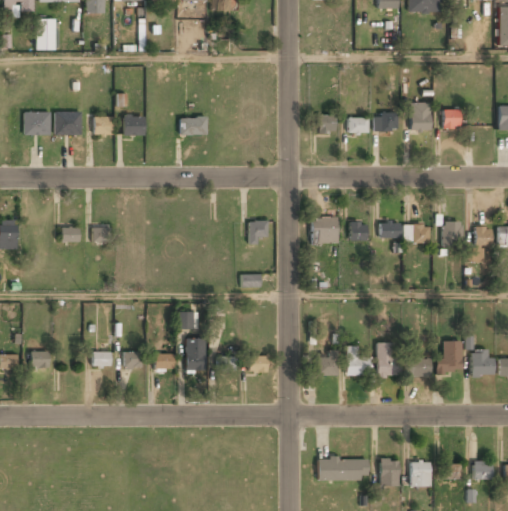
[(4,0),(4,7),(21,7),(21,12),(34,12),(34,0),(4,0)]
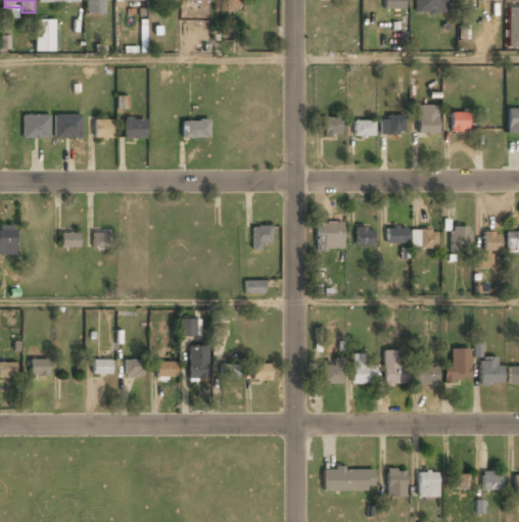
[(89,0),(89,13),(108,13),(108,0),(89,0)]
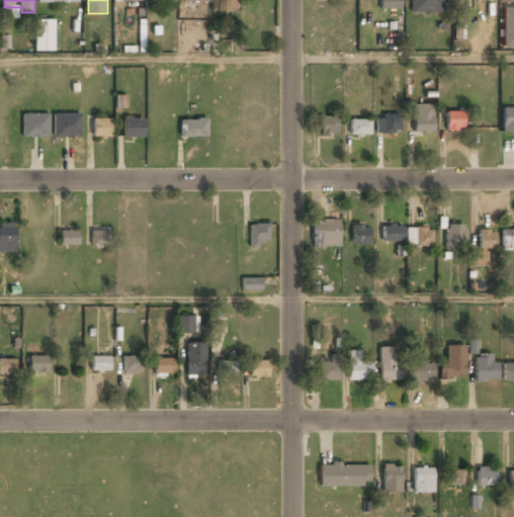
[(216,0),(216,11),(236,11),(236,0),(216,0)]
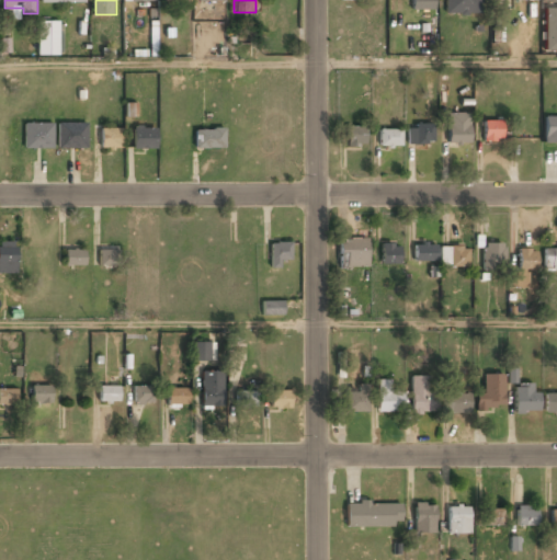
[(416,0),(416,9),(436,9),(436,0),(416,0)]
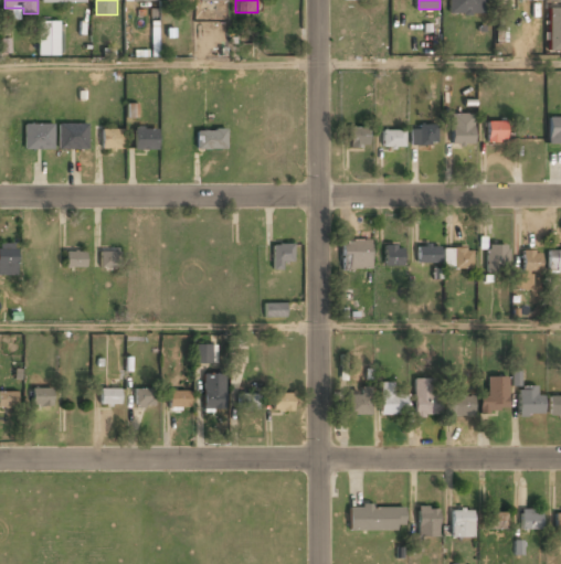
[(453,0),(453,14),(487,14),(487,0),(453,0)]
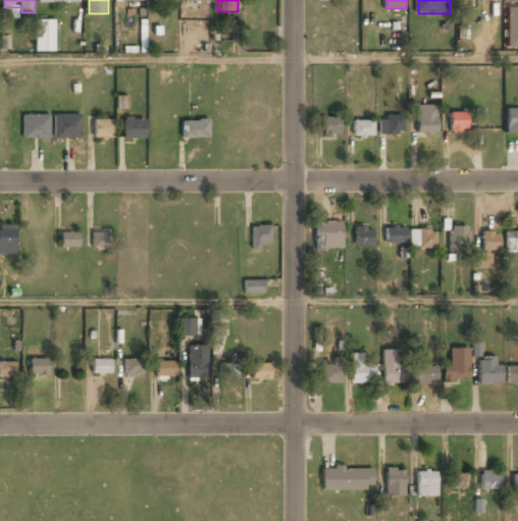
[(517,8),(509,8),(509,47),(517,47),(517,8)]
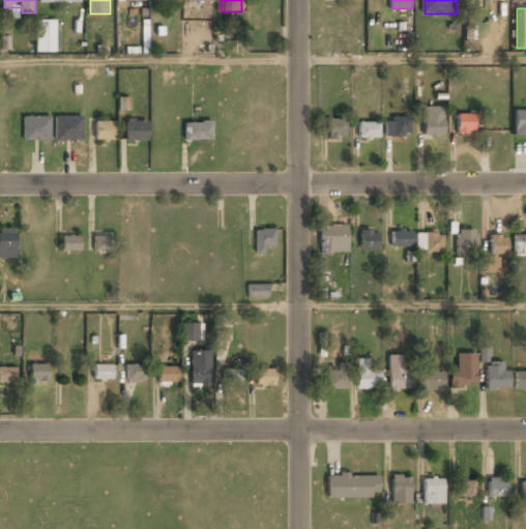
[(58,52),(58,20),(38,20),(38,52),(58,52)]
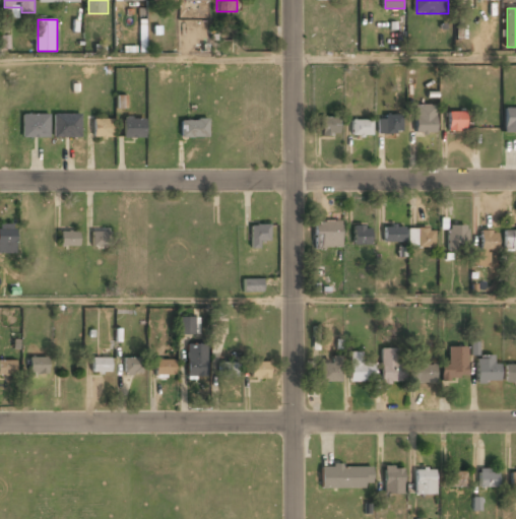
[(129,107),(130,94),(120,94),(120,107),(129,107)]
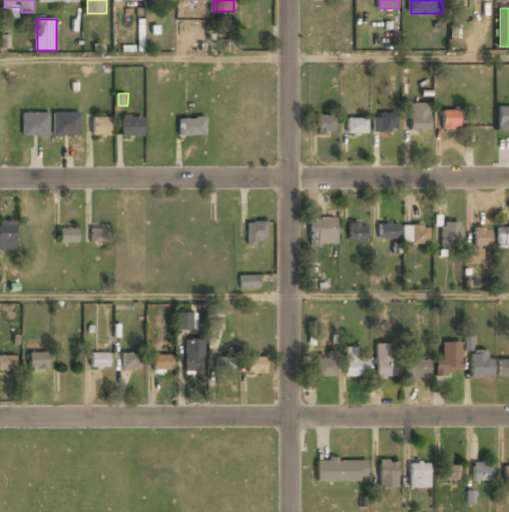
[(412,131),(433,131),(433,103),(412,103),(412,131)]
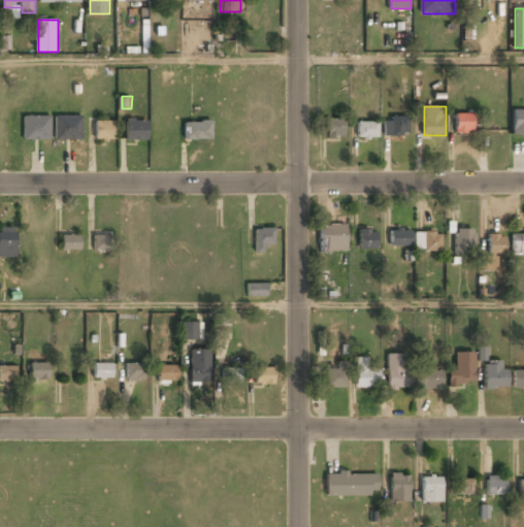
[(516,134),(523,133),(523,108),(515,109),(516,134)]
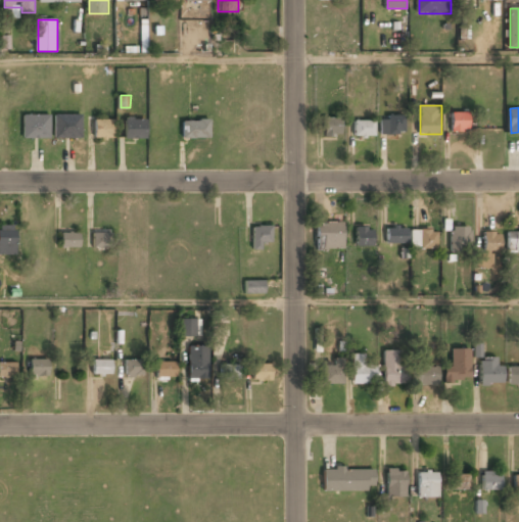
[(57,136),(83,136),(83,112),(57,112),(57,136)]
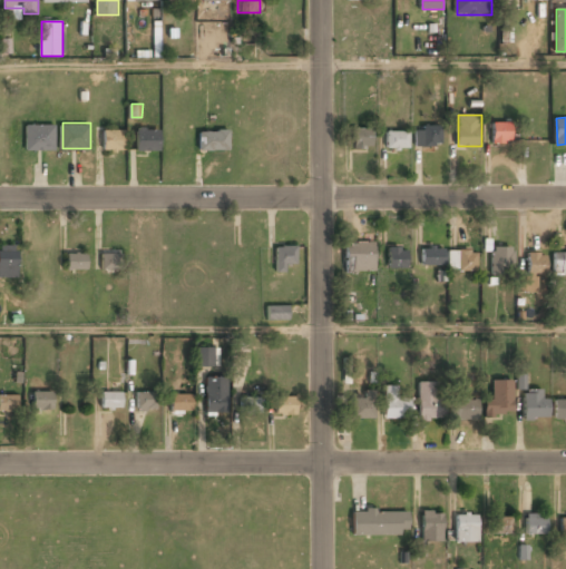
[(494,123),(494,144),(515,144),(515,123),(494,123)]
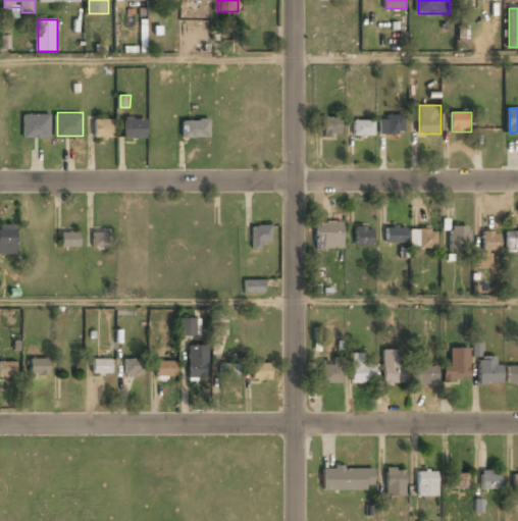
[(52,113),(24,113),(26,137),(52,137),(52,113)]
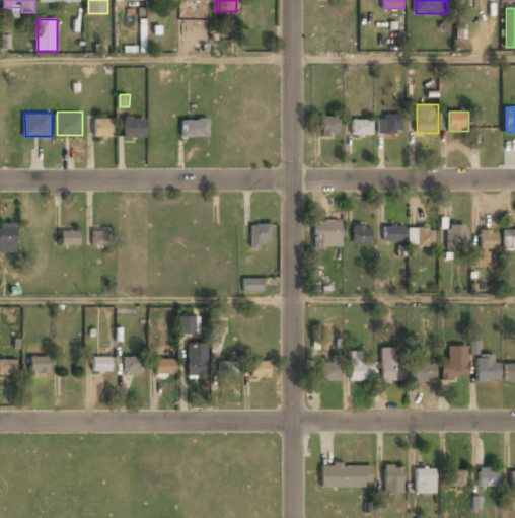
[(379,115),(379,133),(405,133),(405,115),(379,115)]
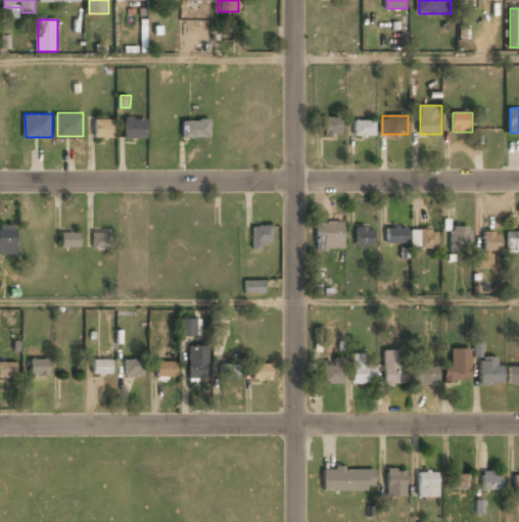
[(343,117),(326,117),(326,136),(343,136),(343,117)]
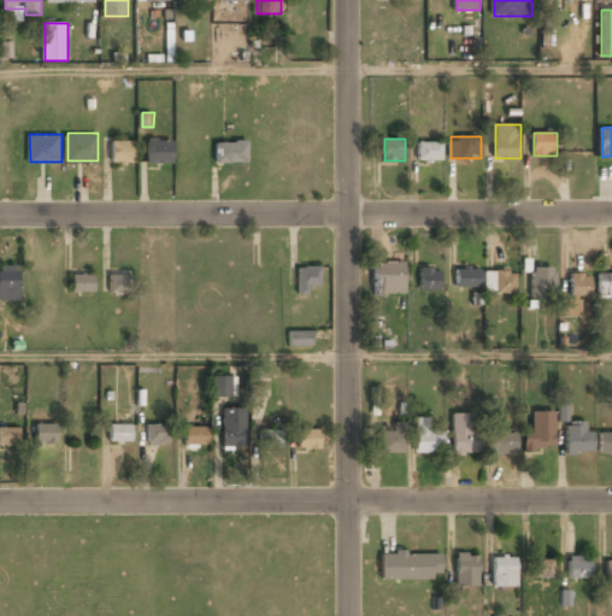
[(115,163),(137,163),(137,140),(115,140),(115,163)]
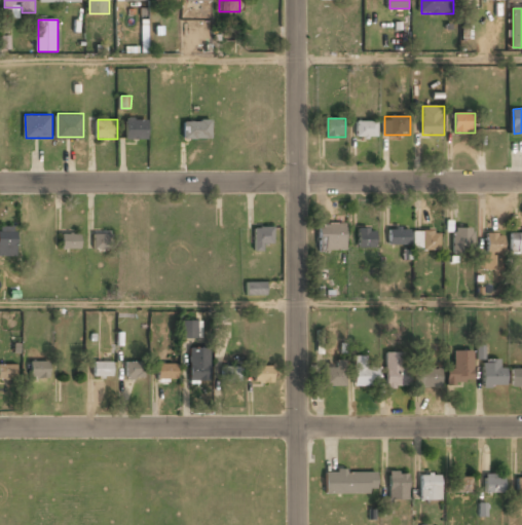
[(127,140),(149,140),(149,119),(127,119),(127,140)]
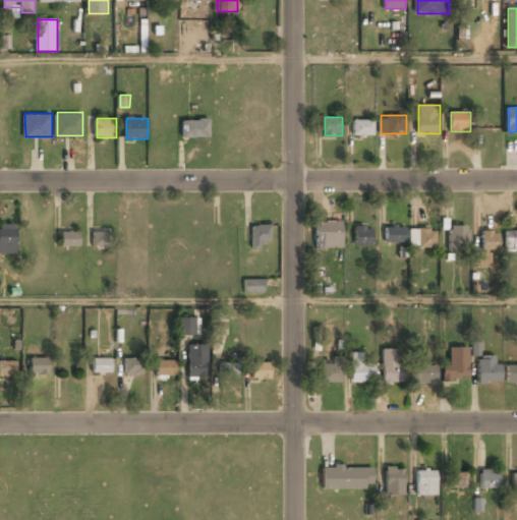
[(355,135),(376,135),(376,119),(355,119),(355,135)]
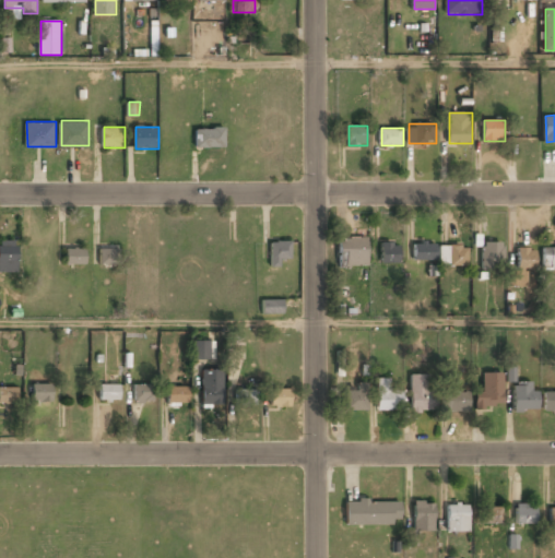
[(197,129),(197,149),(226,149),(226,129),(197,129)]
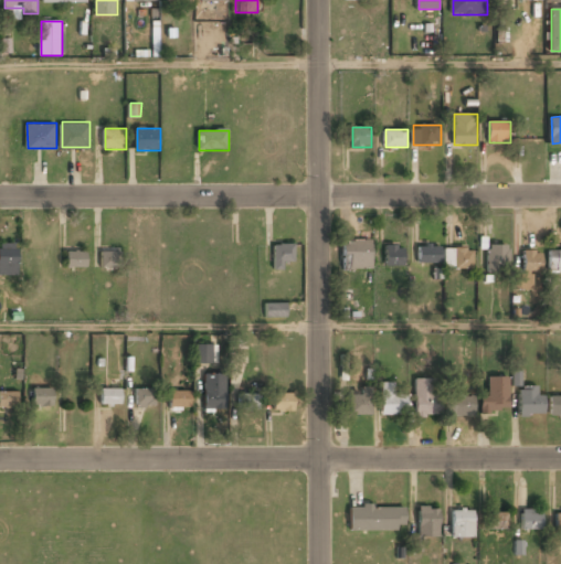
[(374,240),(345,240),(345,270),(374,270),(374,240)]
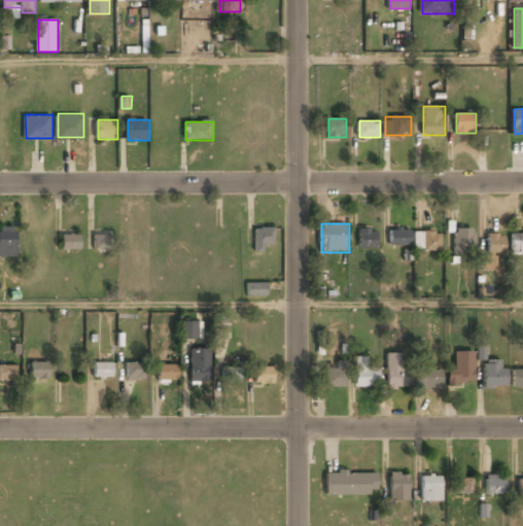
[(0,256),(19,256),(19,226),(0,226),(0,256)]
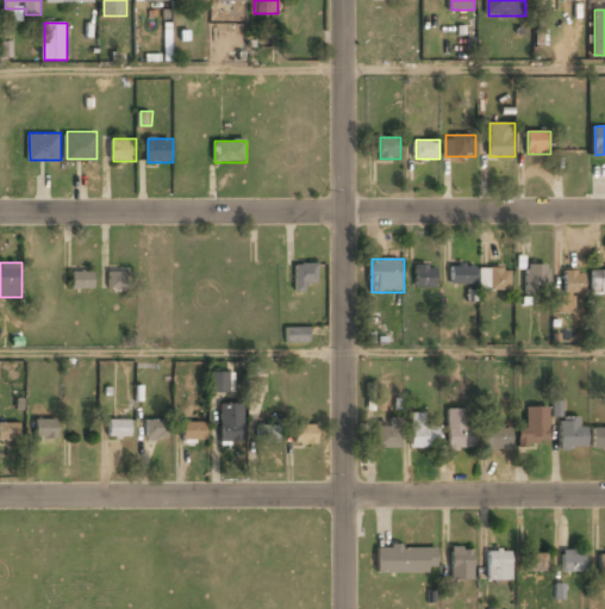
[(319,262),(297,262),(297,290),(309,290),(309,284),(319,284),(319,262)]
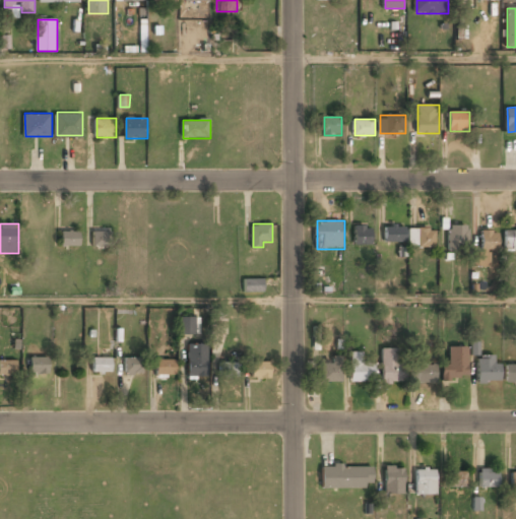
[(450,250),(469,250),(469,224),(450,224),(450,250)]
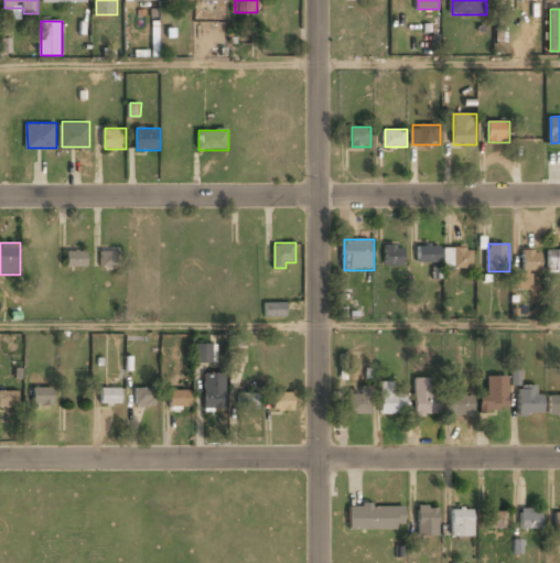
[(386,266),(405,266),(405,245),(386,245),(386,266)]
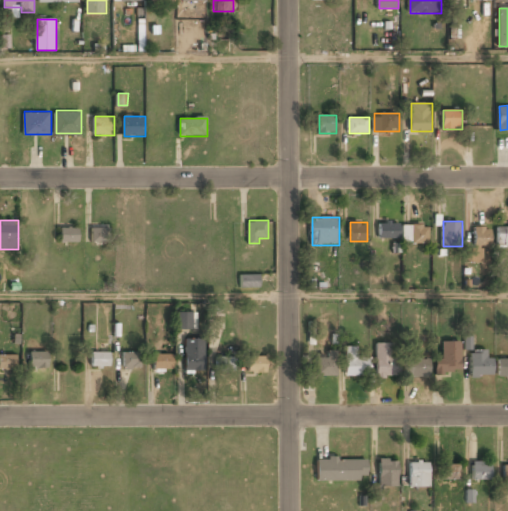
[(380,238),(401,238),(401,222),(380,222),(380,238)]
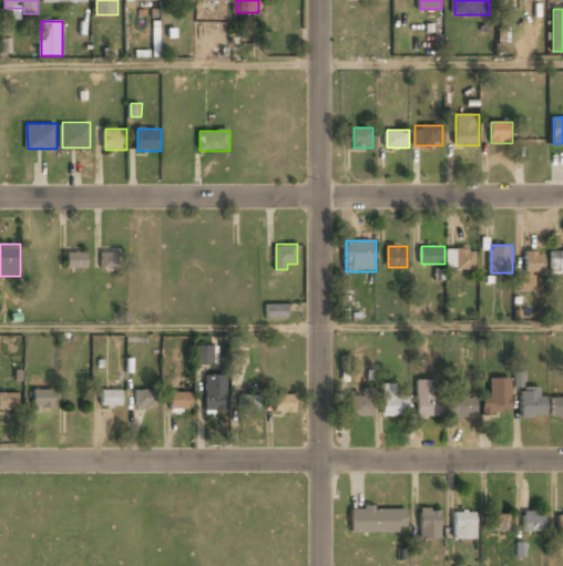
[(449,249),(449,269),(477,269),(477,249),(449,249)]
